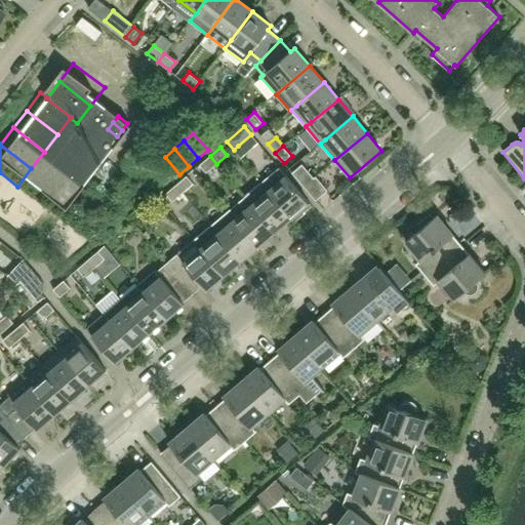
[(91,150),(86,157),(95,164),(101,158),(91,150)]
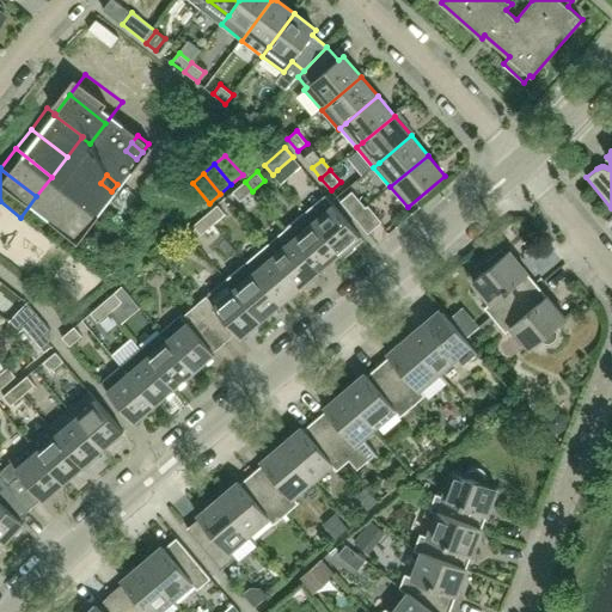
[(240,201),(252,191),(245,182),(233,193),(240,201)]
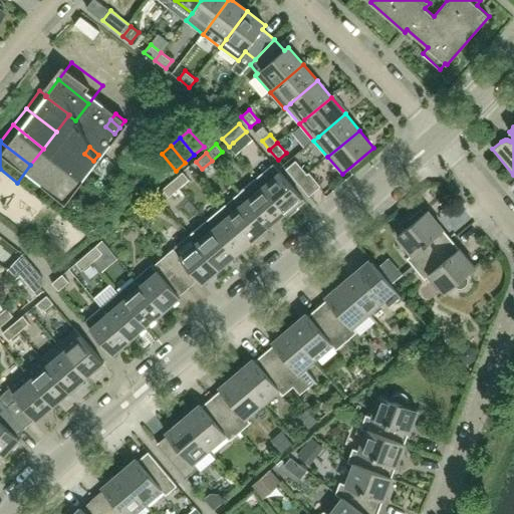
[(84,154),(79,160),(89,167),(93,161),(84,154)]
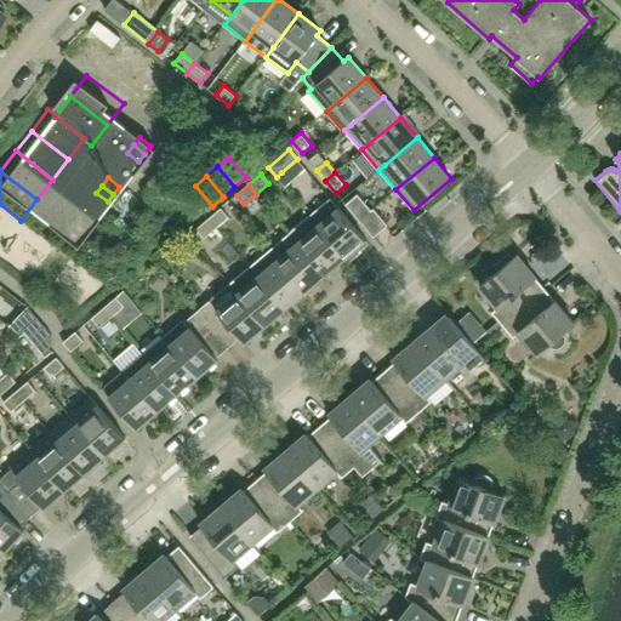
[(195,186),(184,195),(201,215),(212,206),(195,186)]
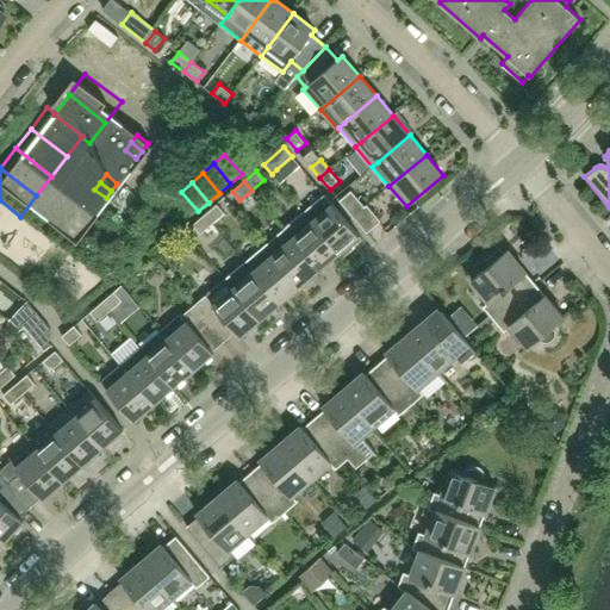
[(340,200),(347,210),(359,200),(352,191),(340,200)]
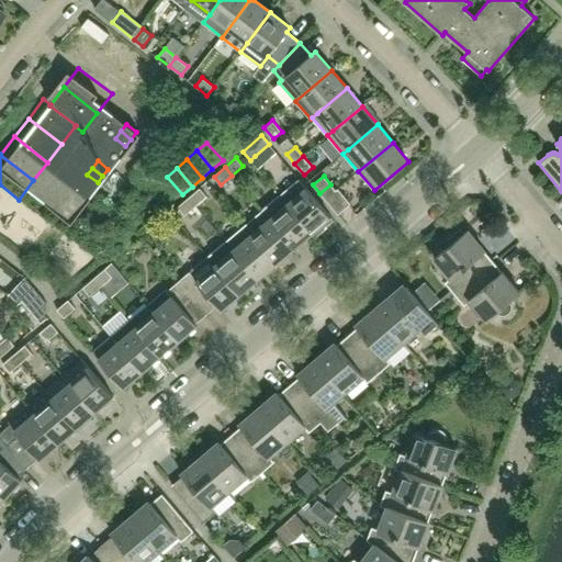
[(167,177),(157,184),(172,203),(182,194),(167,177)]
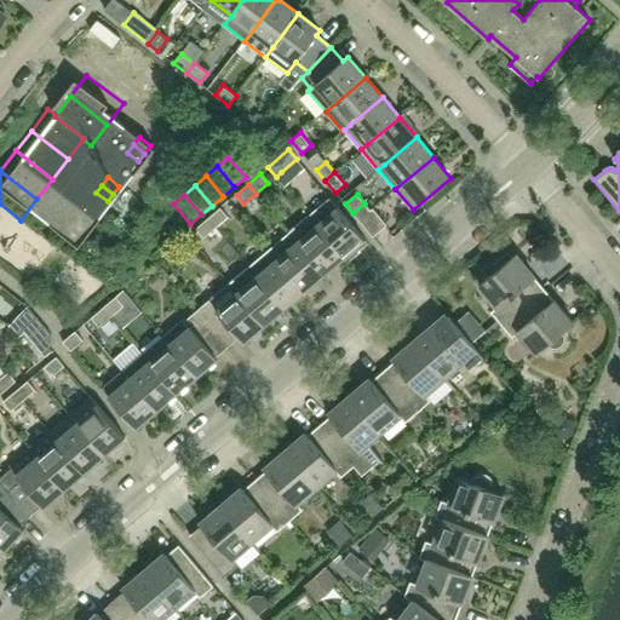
[(344,257),(365,240),(329,199),(309,216),(344,257)]
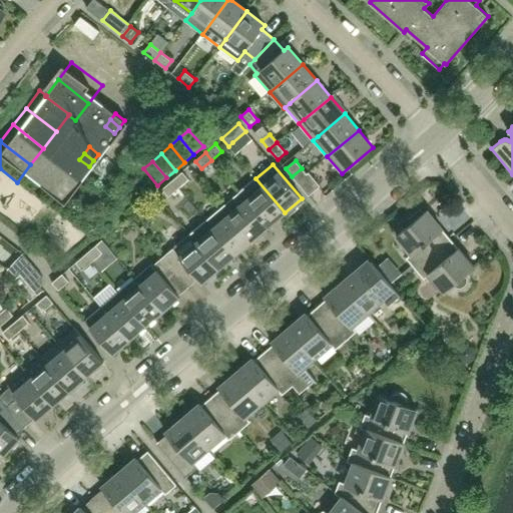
[(302,168),(292,176),(309,195),(320,186),(309,172),(307,173),(302,168)]
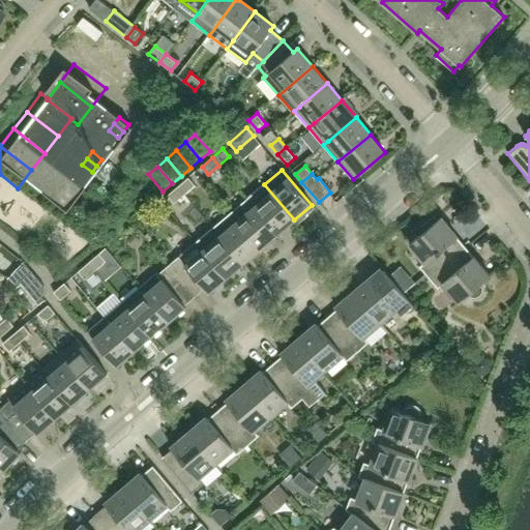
[(188,177),(178,186),(184,195),(195,185),(188,177)]
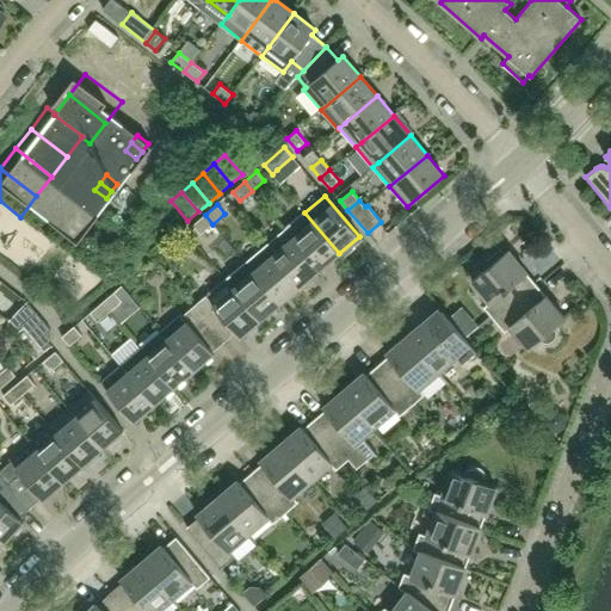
[(339,253),(304,213),(285,229),(320,270),(339,253)]
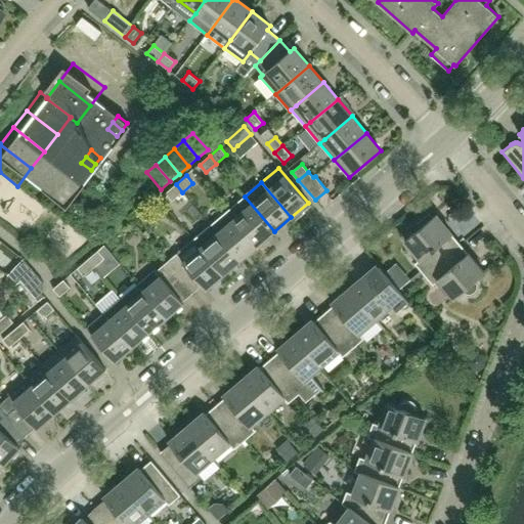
[(172,201),(182,192),(176,184),(166,193),(172,201)]
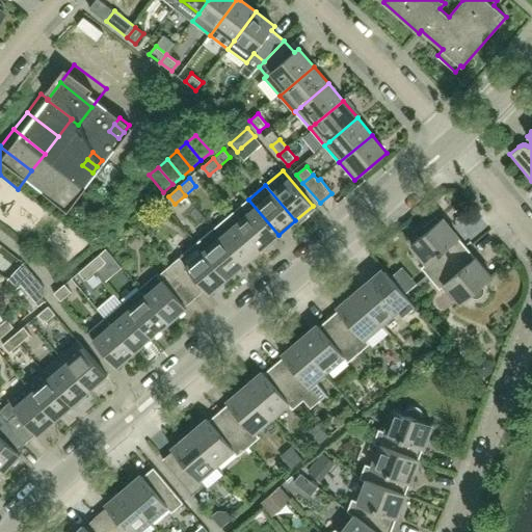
[(76,194),(71,201),(80,209),(85,202),(76,194)]
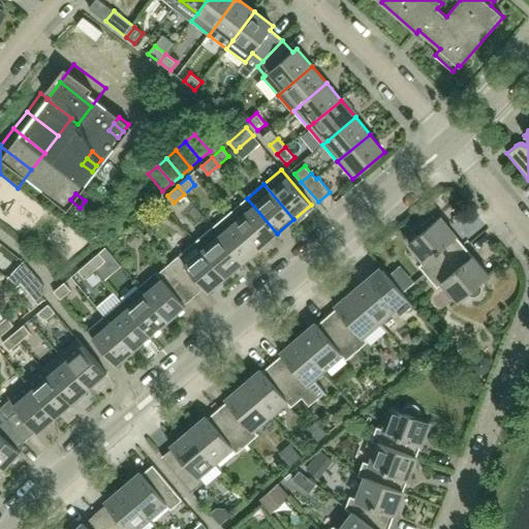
[(277,234),(247,198),(229,213),(259,248),(277,234)]
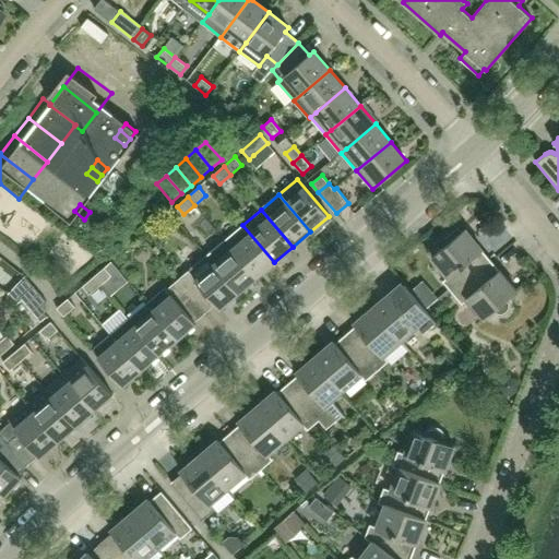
[(74,211),(69,218),(79,226),(84,219),(74,211)]
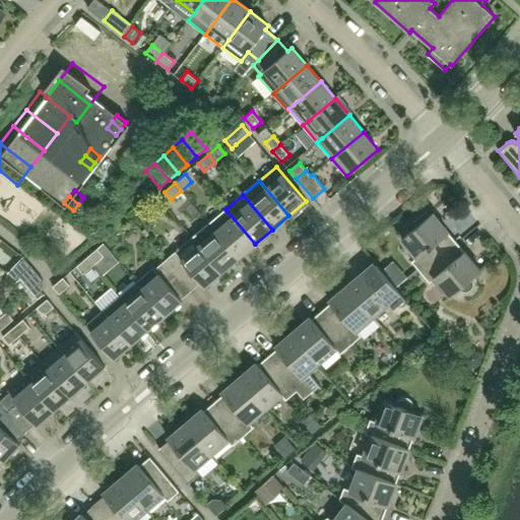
[(255,244),(225,209),(209,223),(239,258),(255,244)]
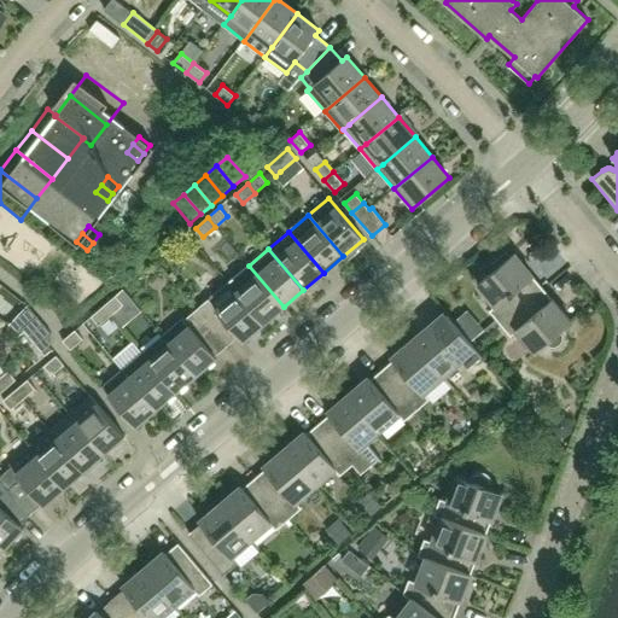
[(543,287),(514,254),(501,264),(500,263),(499,262),(496,262),(495,262),(494,262),(491,263),(490,264),(489,266),(489,267),(489,268),(489,269),(489,270),(489,273),(490,274),(478,285),(495,305),(489,310),(500,324),(543,287)]
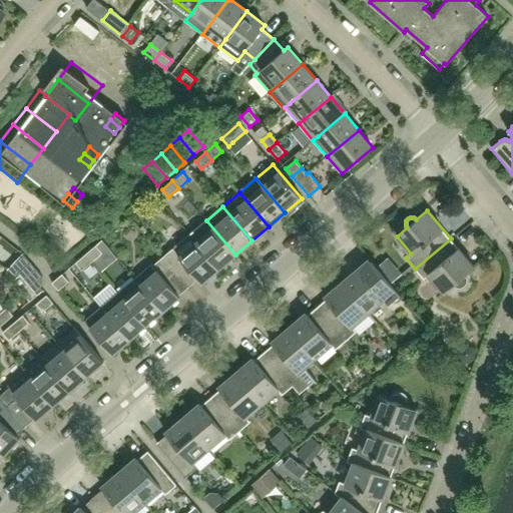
[(218,269),(235,254),(206,220),(189,234),(218,269)]
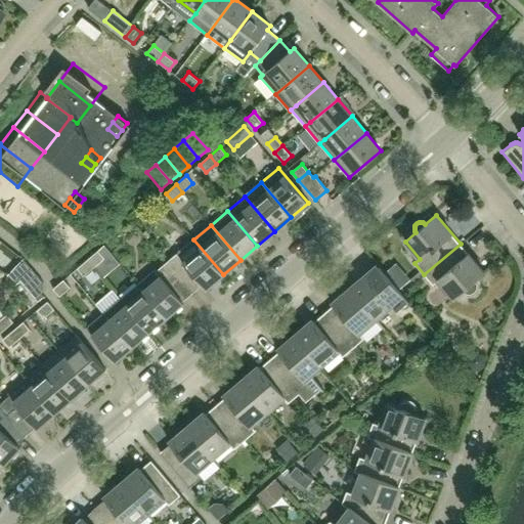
[(223,274),(193,239),(166,263),(192,294),(202,286),(206,290),(223,274)]
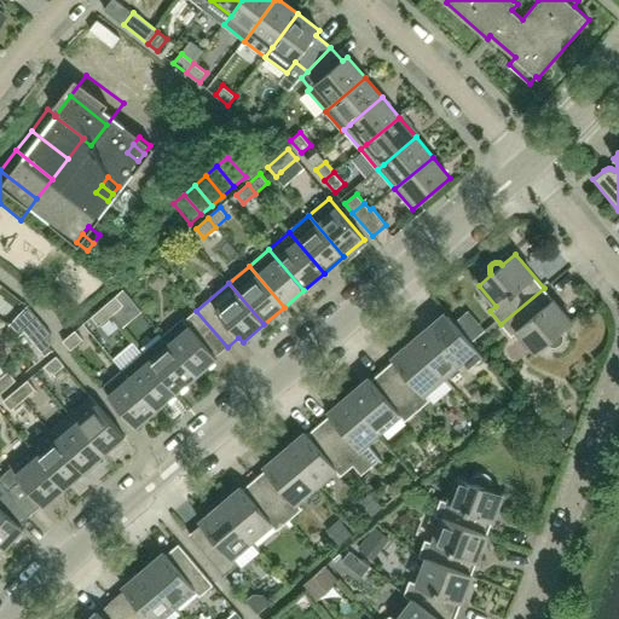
[(562,331),(573,323),(544,288),(501,324),(512,337),(518,331),(536,353),(547,343),(549,346),(550,347),(551,347),(554,347),(555,347),(557,347),(559,346),(561,345),(562,343),(563,342),(563,340),(563,339),(563,337),(563,335),(562,333),(562,331)]
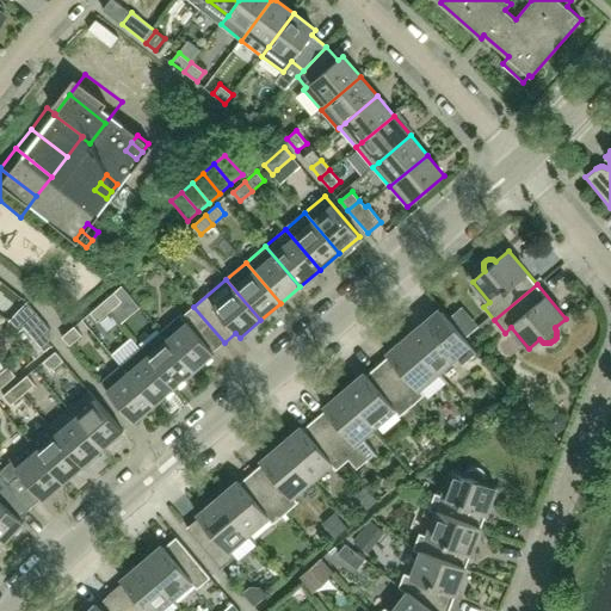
[(115,292),(102,303),(110,312),(122,301),(115,292)]
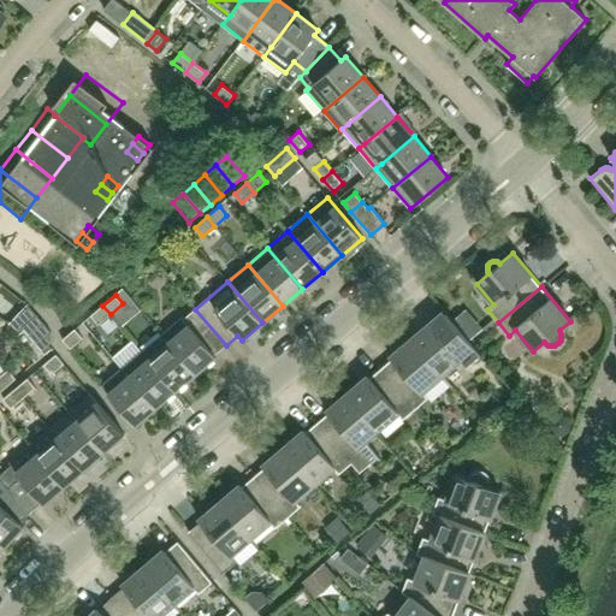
[(29,306),(10,323),(19,333),(24,330),(35,342),(45,354),(51,349),(52,332),(29,306)]
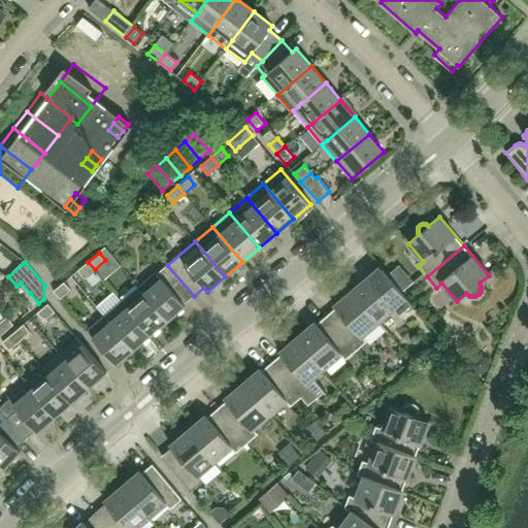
[(85,278),(95,269),(88,262),(77,270),(85,278)]
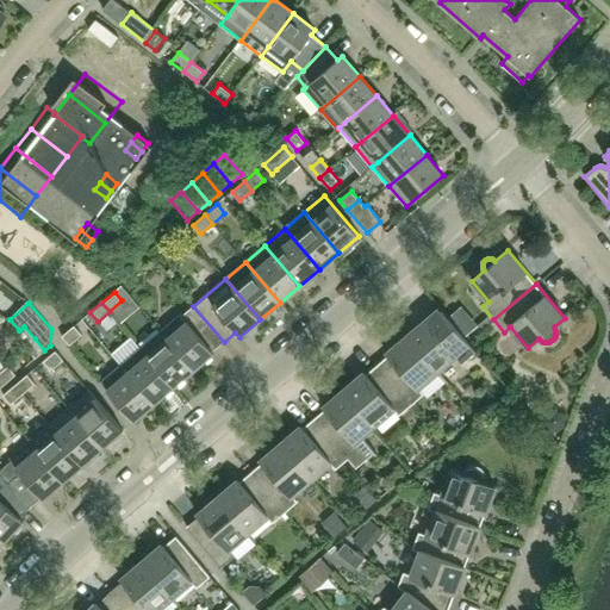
[(213,352),(224,342),(193,306),(182,316),(181,313),(161,331),(193,371),(215,353),(213,352)]
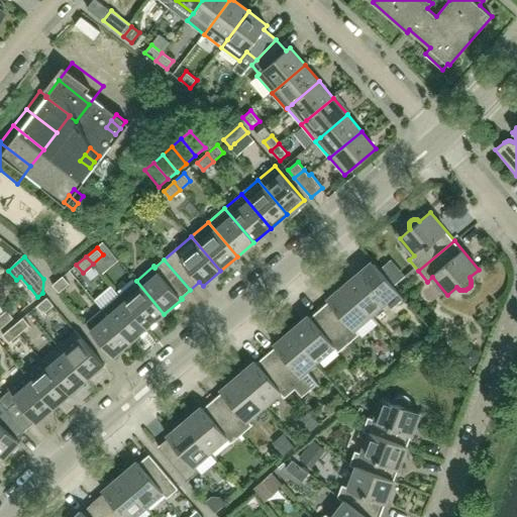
[(403,297),(374,263),(364,272),(363,270),(345,285),(371,315),(387,302),(392,307),(403,297)]
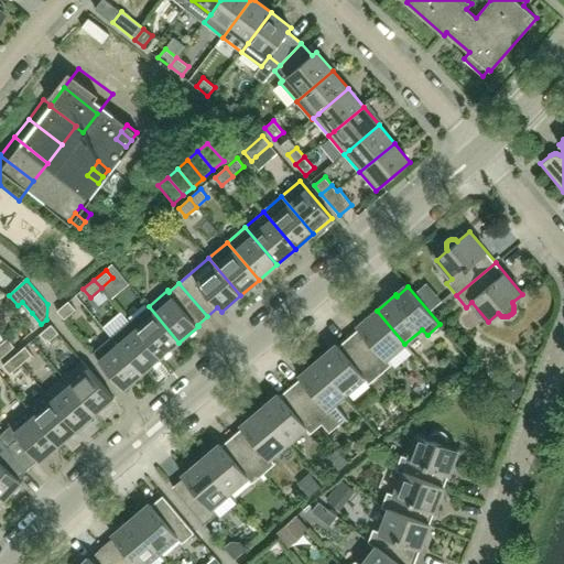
[(64,320),(76,310),(68,301),(57,311),(64,320)]
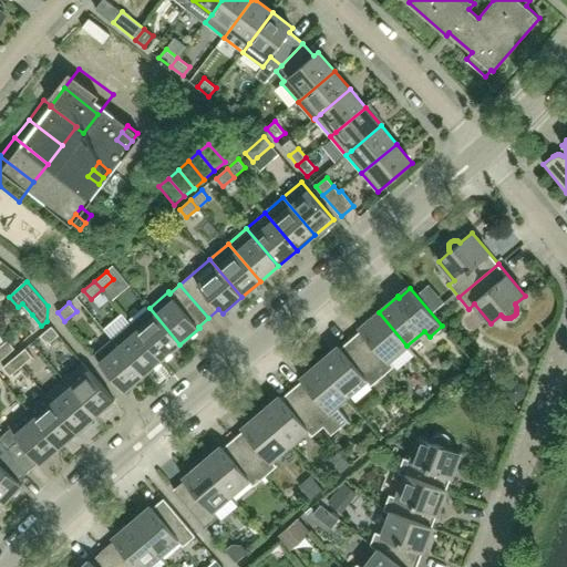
[(14,310),(23,322),(32,315),(22,303),(18,307),(14,310)]
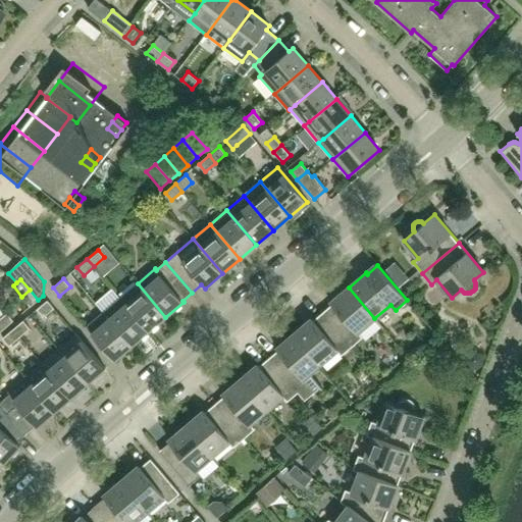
[(165,317),(138,283),(120,298),(149,331),(165,317)]
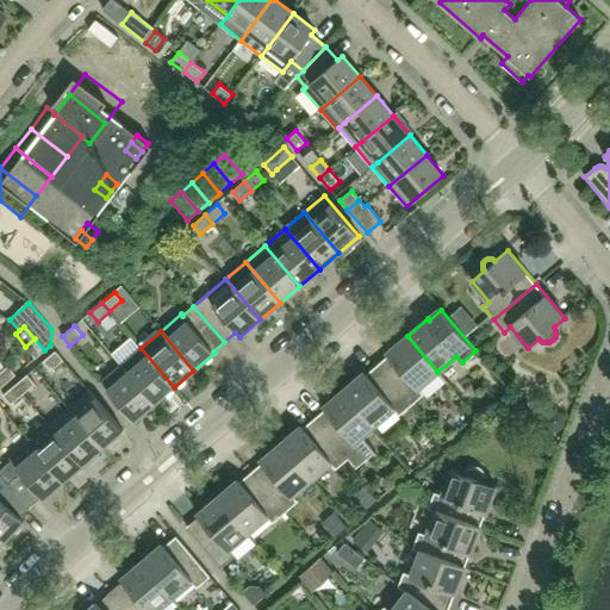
[(437,372),(408,336),(386,353),(388,355),(378,365),(411,405),(424,394),(418,388),(437,372)]
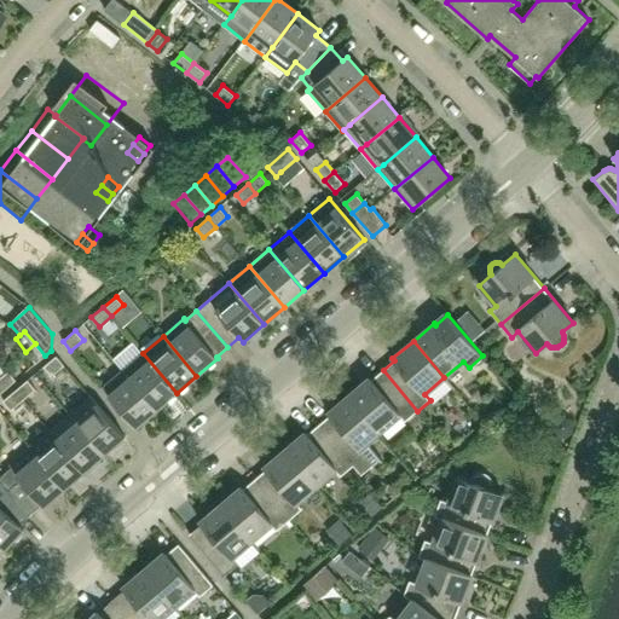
[(45,356),(35,343),(25,352),(36,364),(45,356)]
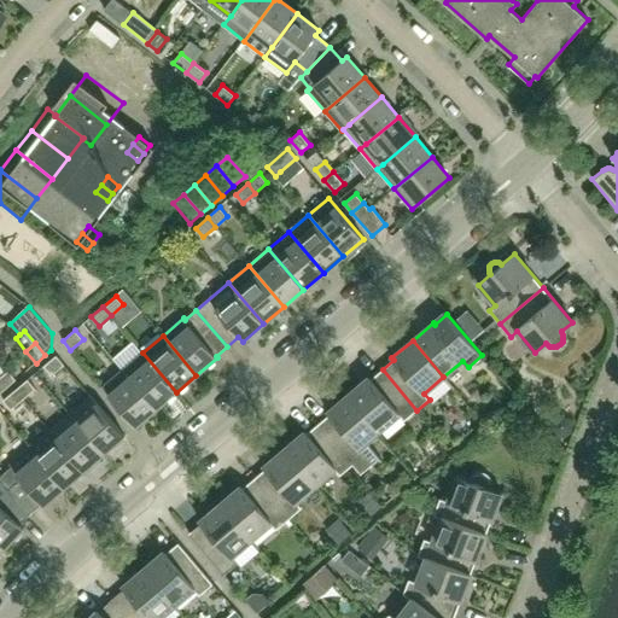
[(123,369),(157,409),(176,392),(143,353),(123,369)]
